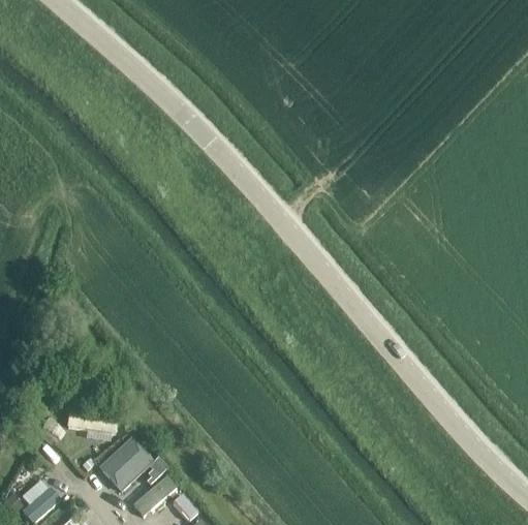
[(61,427),(97,431),(99,415),(63,410),(61,427)]
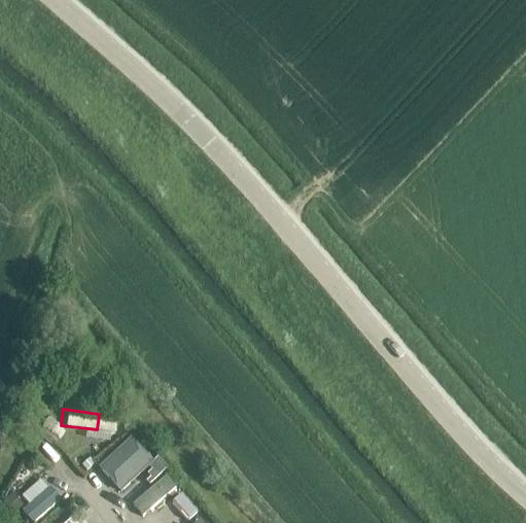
[(120,489),(152,460),(130,437),(99,465),(120,489)]
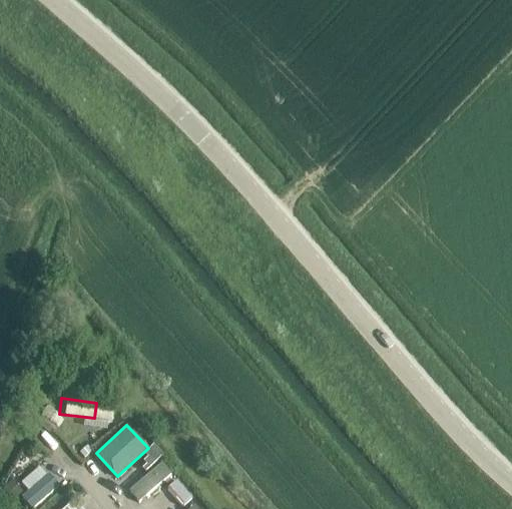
[(137,500),(170,473),(161,461),(128,489),(137,500)]
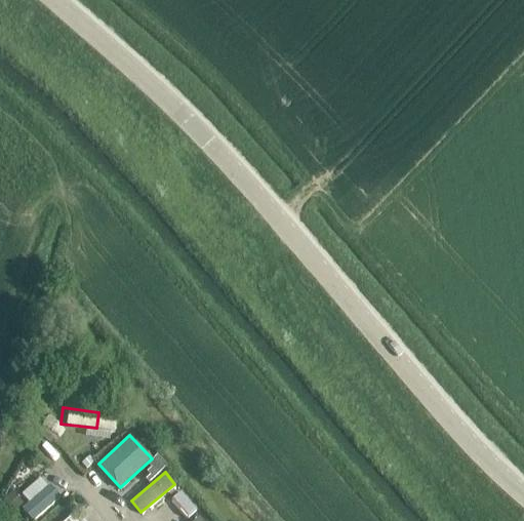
[(23,507),(32,518),(58,494),(49,483),(23,507)]
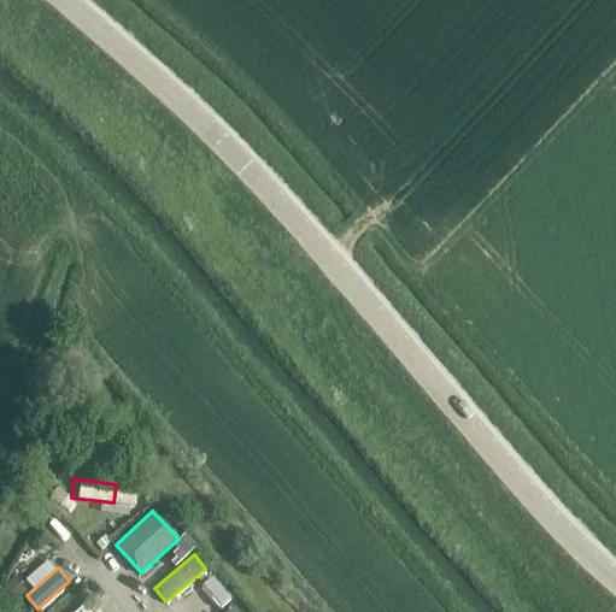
[(15,574),(3,584),(15,599),(27,588),(15,574)]
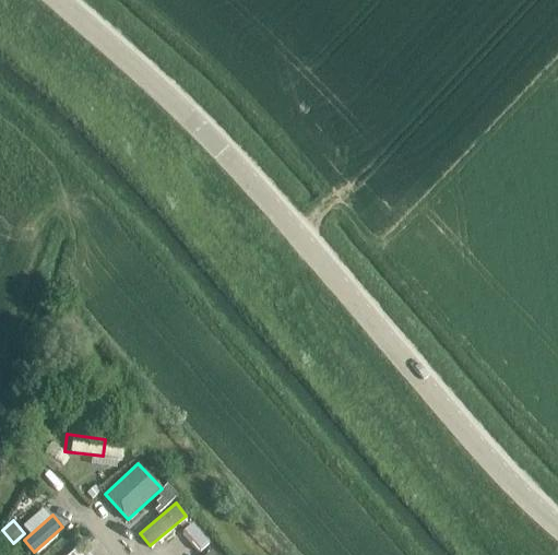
[(199,524),(186,536),(198,550),(211,539),(199,524)]
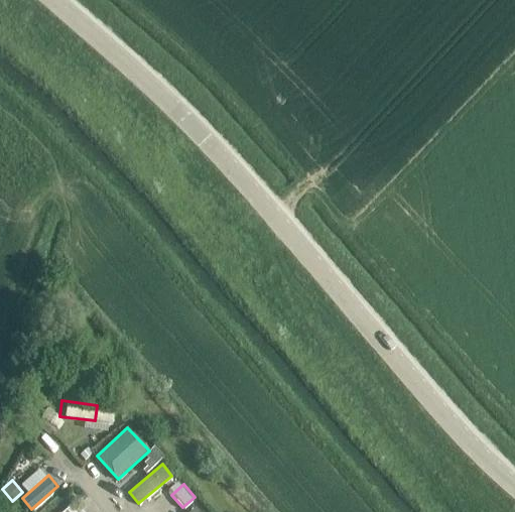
All buildings are outlined.
